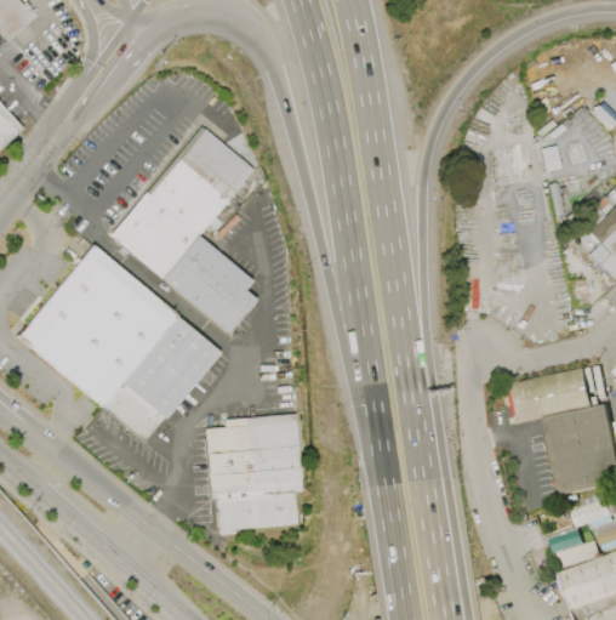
[(22,0),(26,4),(28,1),(39,13),(10,40),(0,30),(0,26),(1,24),(0,22),(0,0),(22,0)]
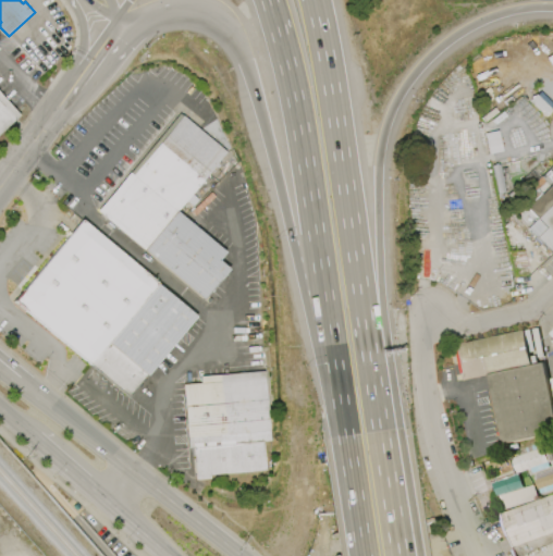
[(0,135),(23,114),(0,88),(0,135)]
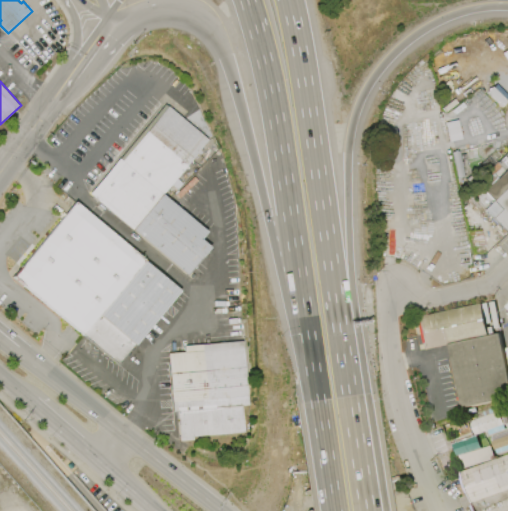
[(170,106),(124,160),(122,158),(92,193),(189,274),(212,247),(203,239),(209,231),(165,194),(210,139),(170,106)]
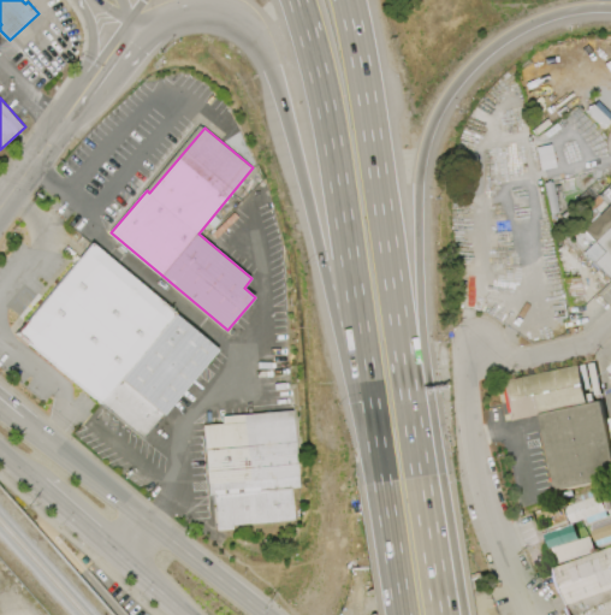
[(610,277),(587,252),(598,241),(586,229),(610,206),(610,277)]
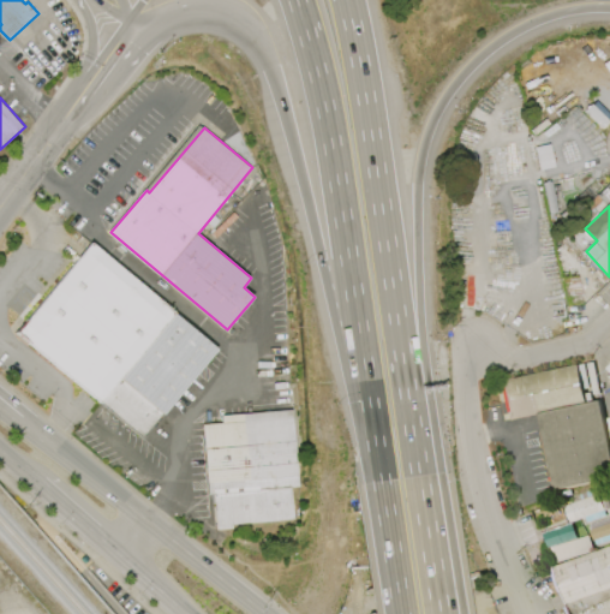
[(94,243),(18,332),(102,403),(103,401),(145,436),(165,413),(165,415),(220,349),(177,313),(94,243)]
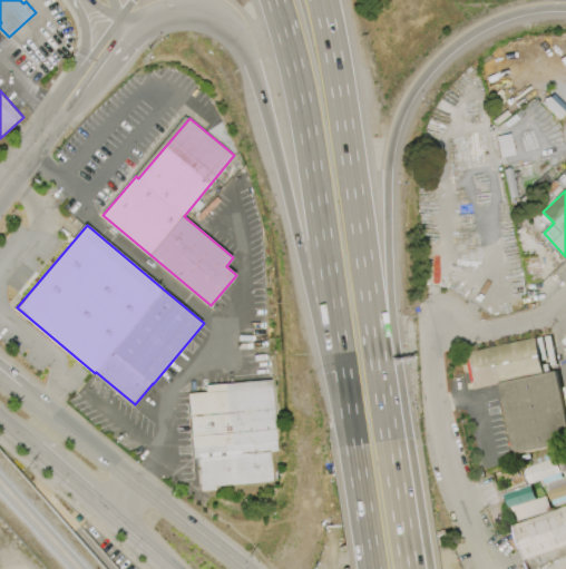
[(565,441),(518,452),(504,382),(475,388),(468,352),(546,335),(550,357),(545,359),(546,363),(552,362),(553,370),(547,371),(547,372),(560,370),(565,394),(565,441)]
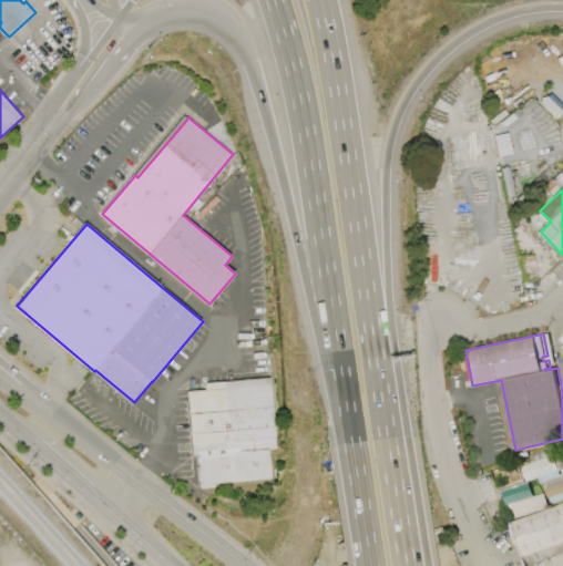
[(207,382),(207,389),(190,391),(195,455),(200,455),(202,487),(216,486),(216,483),(273,477),(270,449),(277,448),(272,378),(207,382)]
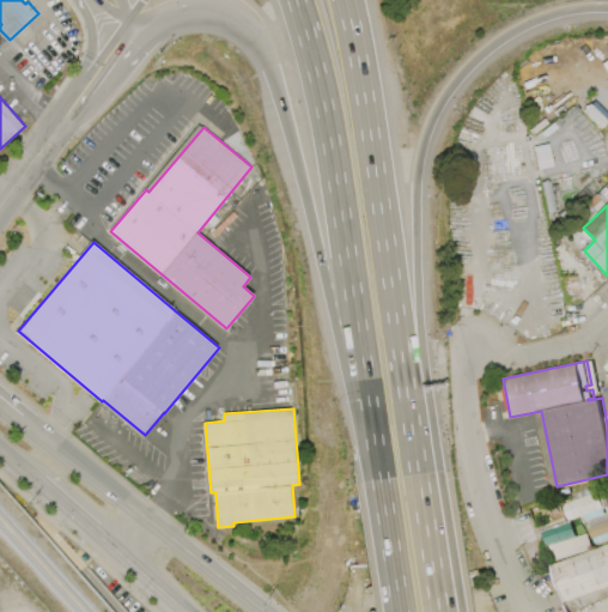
[(601,491),(607,507),(572,519),(567,503),(601,491)]
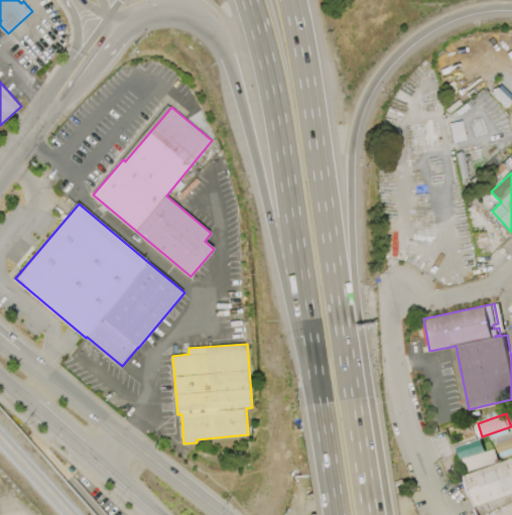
[(511,448),(502,452),(499,442),(511,437),(511,448)]
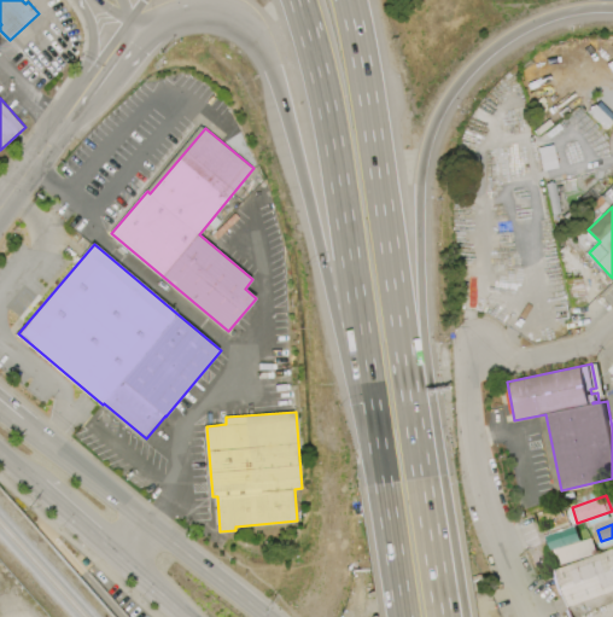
[(550,551),(596,536),(601,552),(555,566),(550,551)]
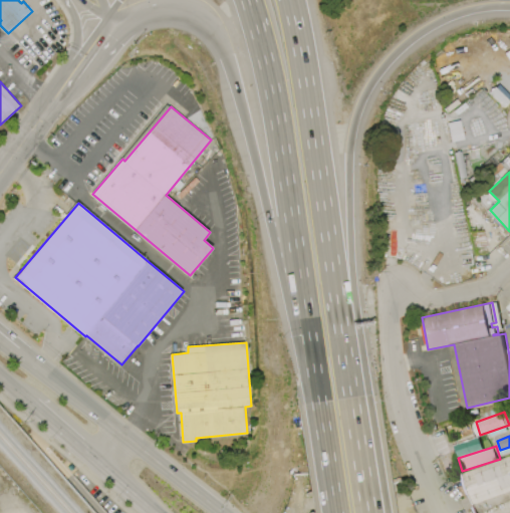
[(484,512),(469,476),(509,457),(509,512),(484,512)]
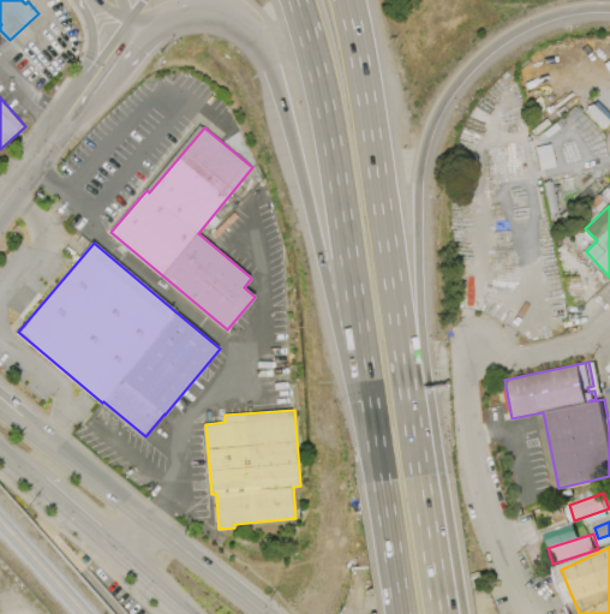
All buildings are outlined.
